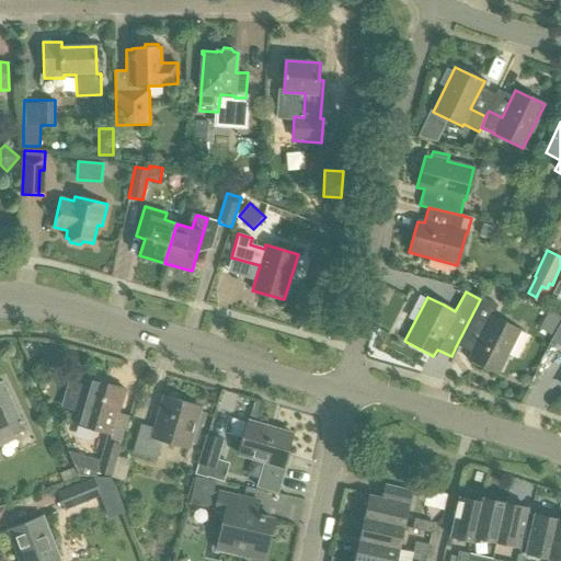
[(480,299),(456,346),(471,354),(468,359),(496,375),(519,330),(492,316),(497,306),(481,297),(480,299)]
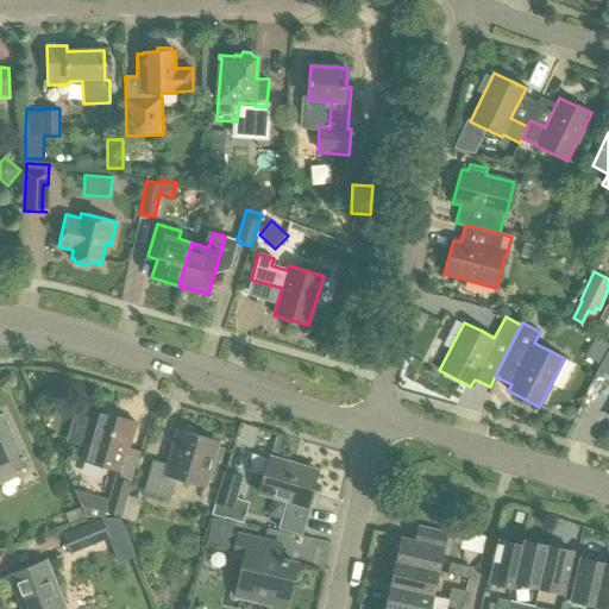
[(608,346),(600,365),(597,370),(608,376),(608,346)]
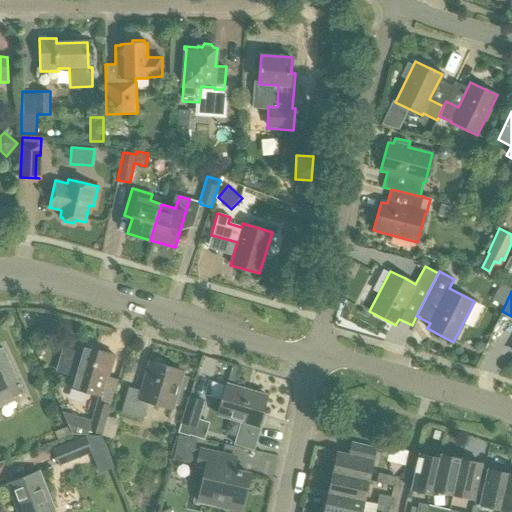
[(101,396),(113,354),(82,346),(70,387),(101,396)]
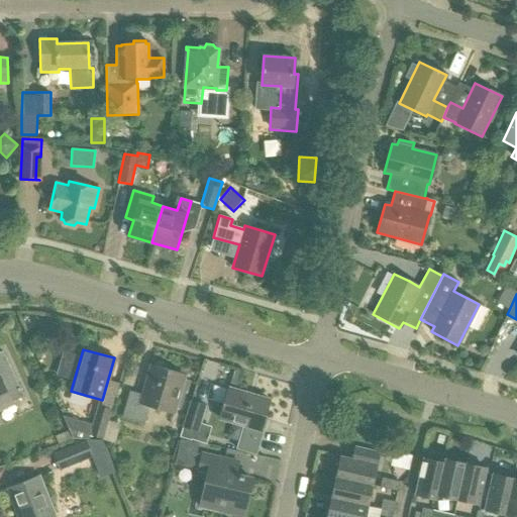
[(0,421),(1,421),(0,419),(0,408),(11,404),(10,402),(23,396),(2,351),(0,351),(0,421)]
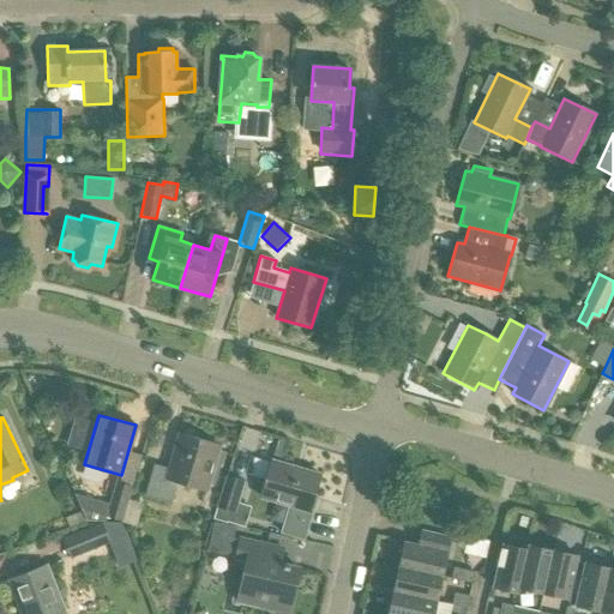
[(215,486),(224,452),(215,449),(217,444),(182,434),(172,469),(154,464),(144,497),(170,504),(178,482),(203,491),(205,483),(215,486)]
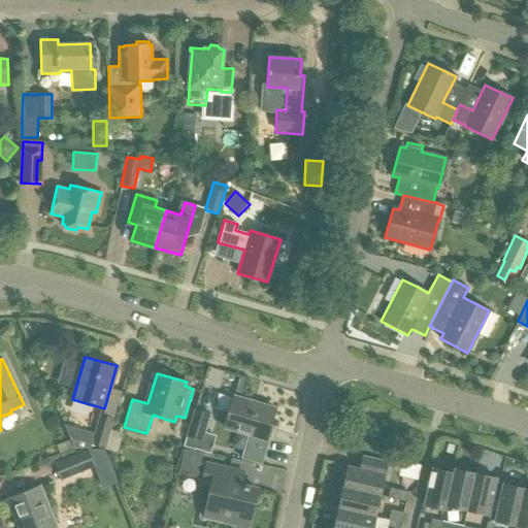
[(229,413),(224,428),(249,435),(241,458),(261,464),(268,438),(266,437),(274,407),(233,395),(233,397),(229,413)]
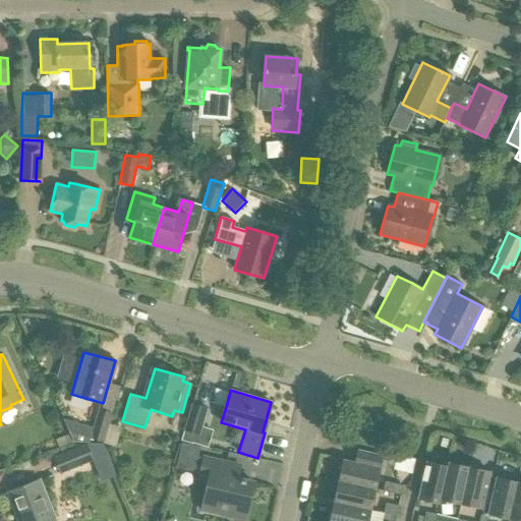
[(199,436),(209,408),(191,403),(183,430),(199,436)]
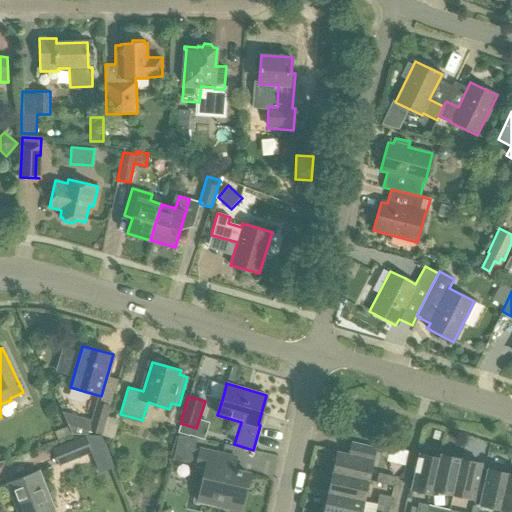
[(88,431),(102,435),(110,406),(96,402),(88,431)]
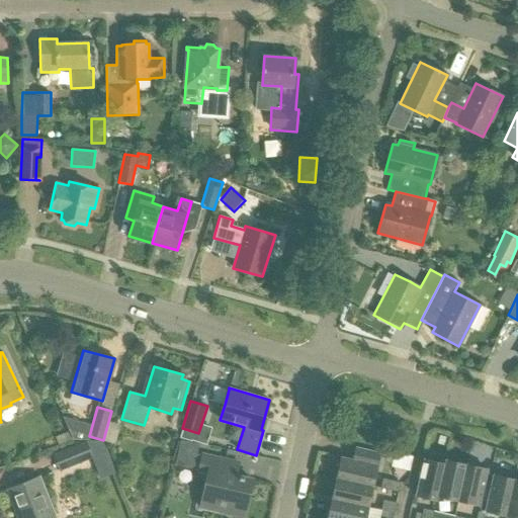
[(120,425),(109,422),(103,440),(103,441),(114,444),(120,425)]
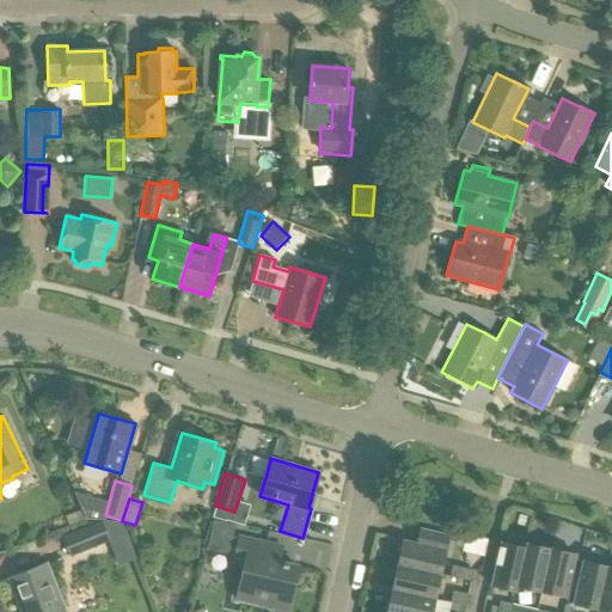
[(322,510),(319,521),(346,528),(349,518),(322,510)]
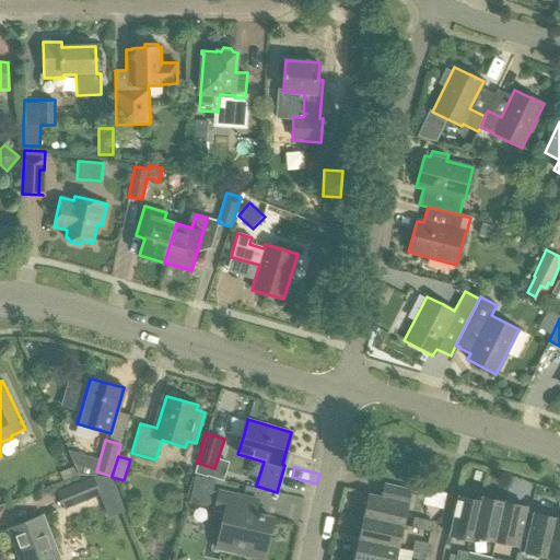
[(117,499),(108,476),(95,481),(93,477),(57,491),(63,510),(101,496),(104,504),(117,499)]
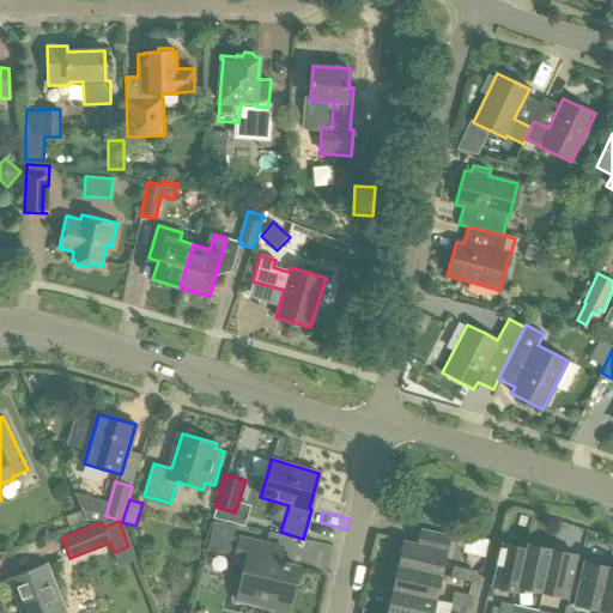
[(229,556),(232,538),(235,527),(213,522),(207,551),(229,556)]
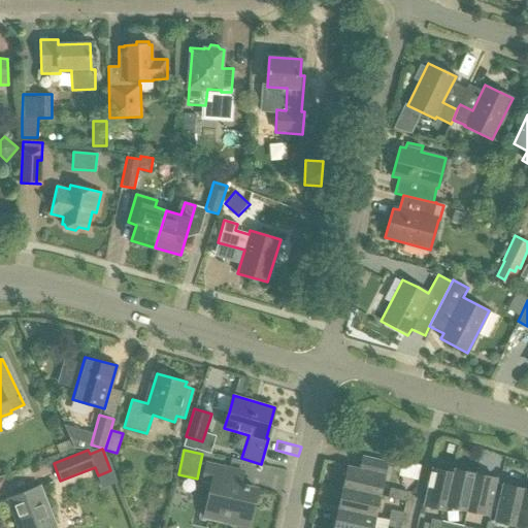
[(389,461),(362,455),(359,468),(347,466),(342,487),(381,496),(386,474),(389,461)]
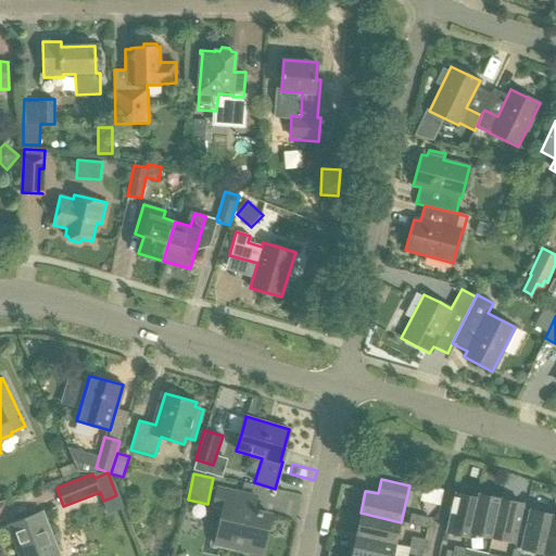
[(216,489),(212,505),(223,507),(222,510),(214,544),(255,554),(254,555),(261,555),(270,515),(254,512),(238,507),(240,501),(242,492),(216,487),(216,489)]
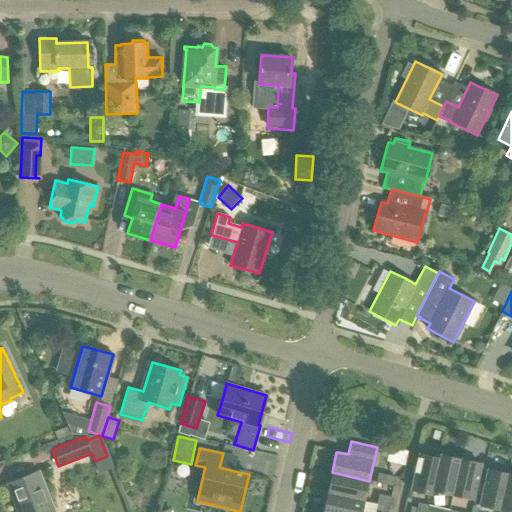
[(432,491),(440,457),(419,453),(411,491),(431,495),(432,491)]
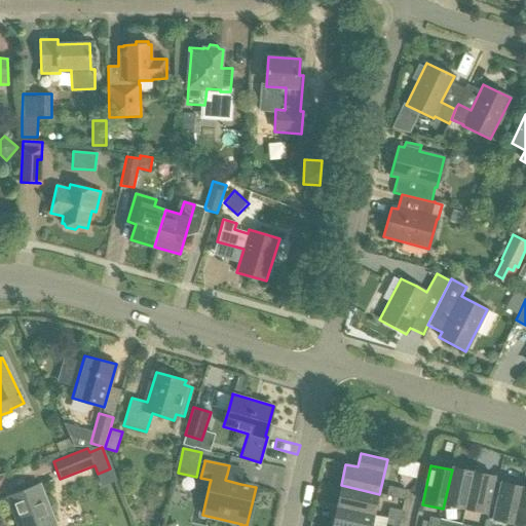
[(465,509),(474,471),(453,466),(452,470),(444,504),(465,509)]
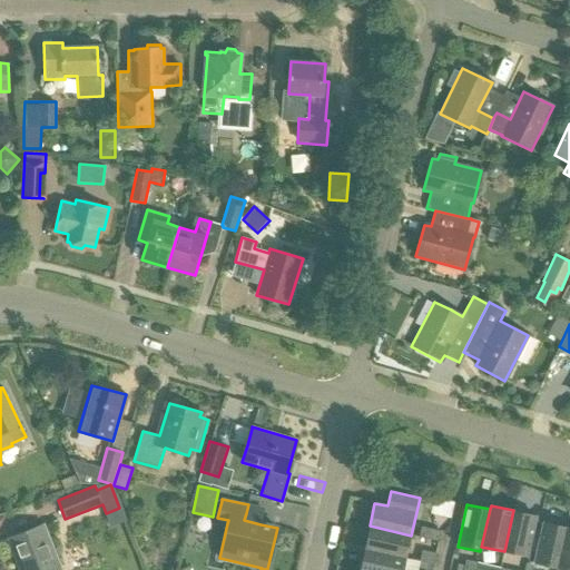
[(513,510),(504,551),(528,557),(537,516),(513,510)]
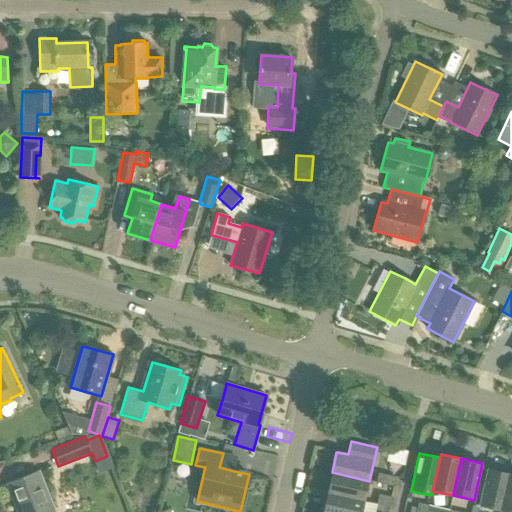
[(500,510),(509,473),(488,468),(479,505),(500,510)]
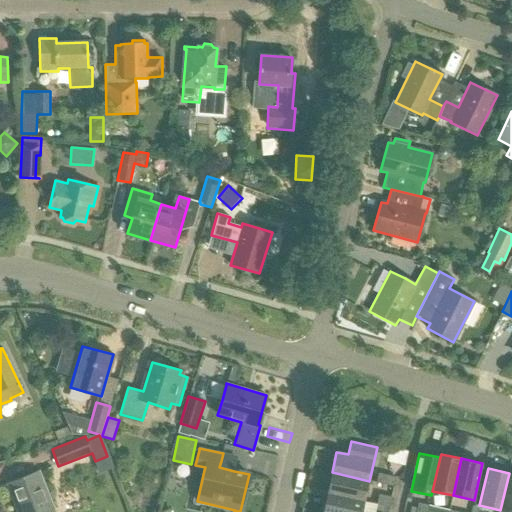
[(18,511),(54,511),(39,472),(7,484),(18,511)]
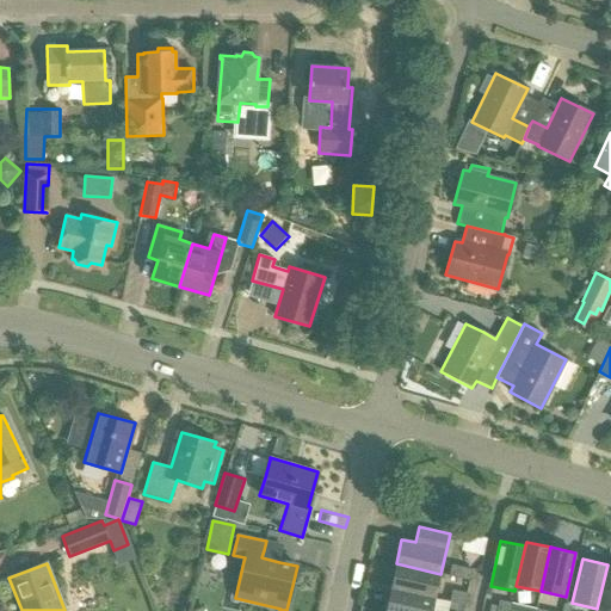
[(436,599),(440,574),(396,563),(390,588),(436,599)]
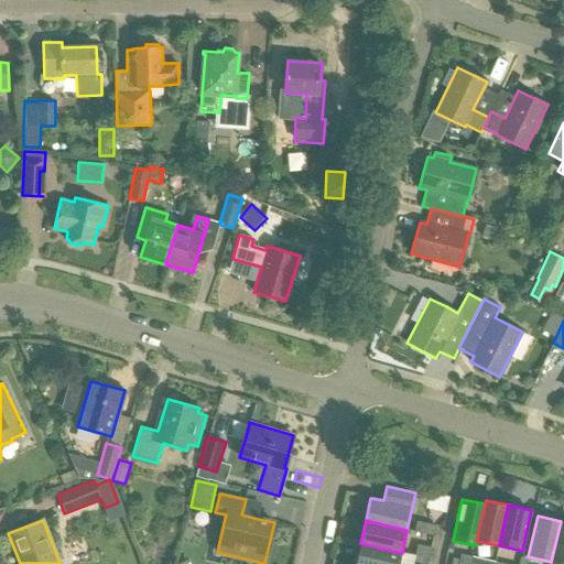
[(433,537),(436,525),(416,521),(414,532),(433,537)]
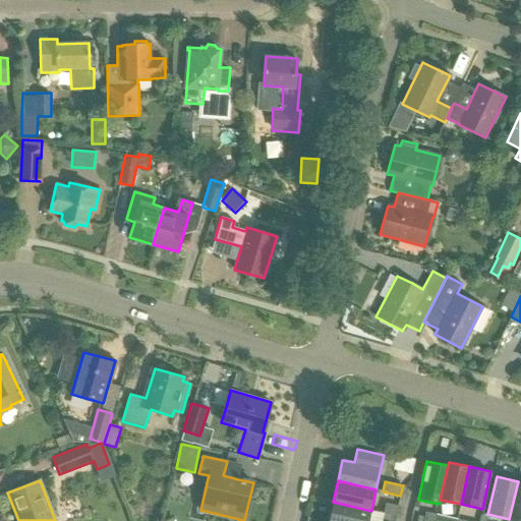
[(516,520),(520,520),(520,481),(518,481),(509,519),(516,520)]
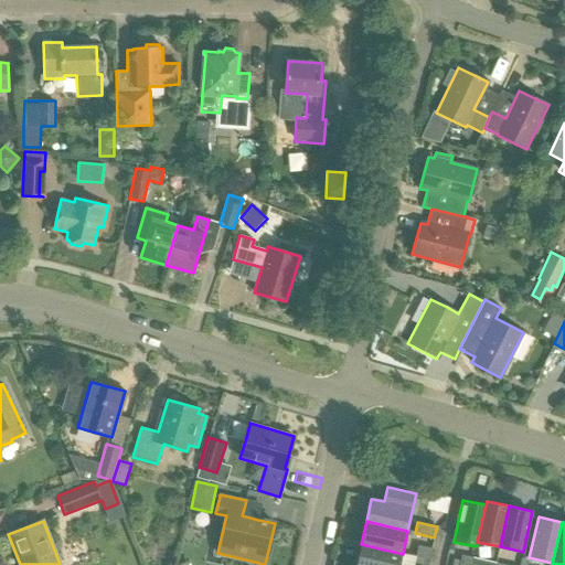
[(400,564),(403,554),(361,544),(355,564),(400,564)]
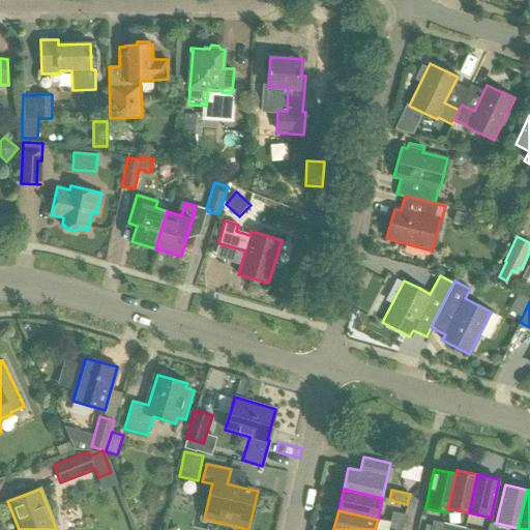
[(403,525),(405,514),(392,511),(389,522),(403,525)]
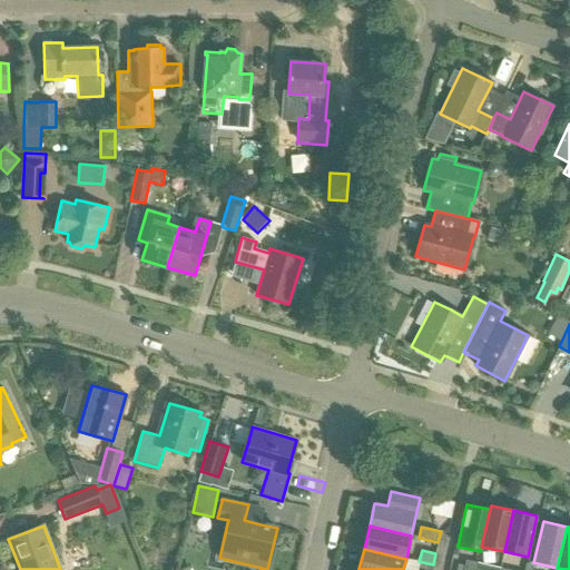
[(475,569),(478,562),(465,560),(462,569),(475,569)]
